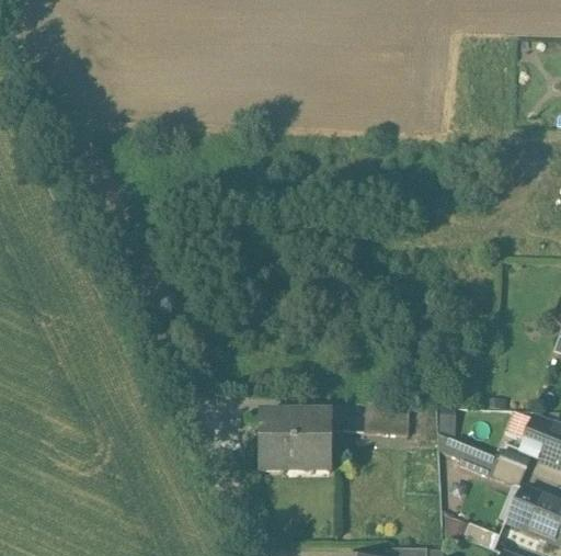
[(410,404),(366,401),(364,432),(408,435),(410,404)]
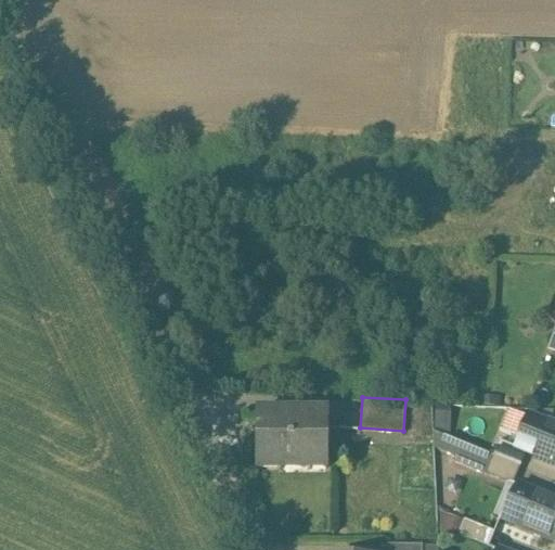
[(327,408),(257,408),(257,464),(326,464),(327,408)]
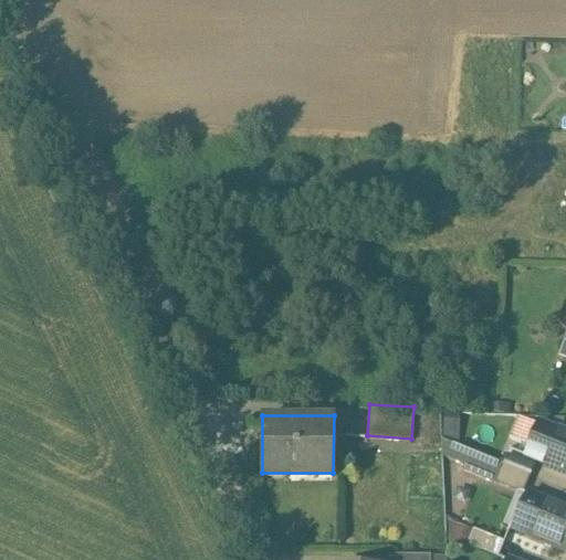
[(443,415),(443,428),(459,429),(459,415),(443,415)]
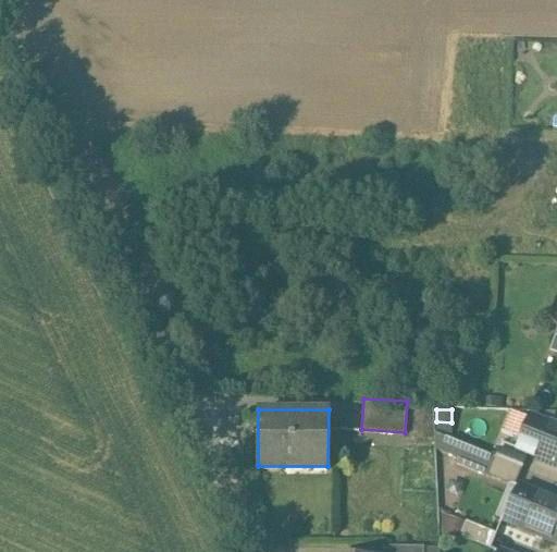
[(556,425),(530,414),(517,446),(528,451),(537,455),(536,457),(556,466),(556,425)]
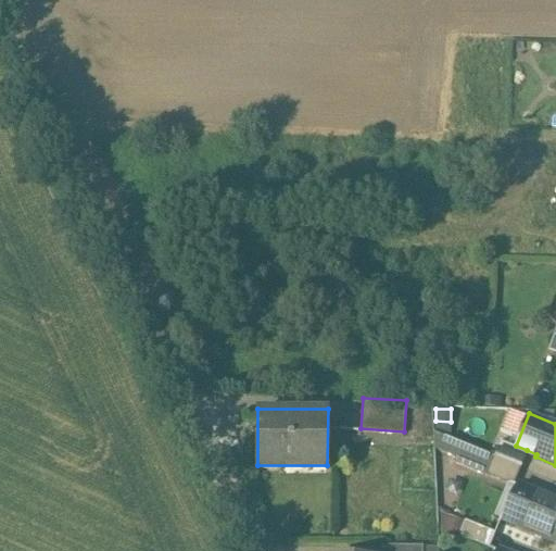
[(516,446),(501,439),(494,454),(520,465),(527,450),(516,446)]
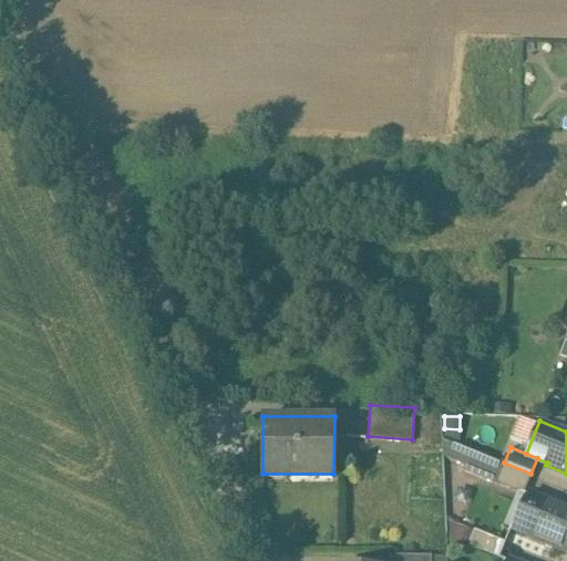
[(531,474),(504,463),(496,480),(524,491),(531,474)]
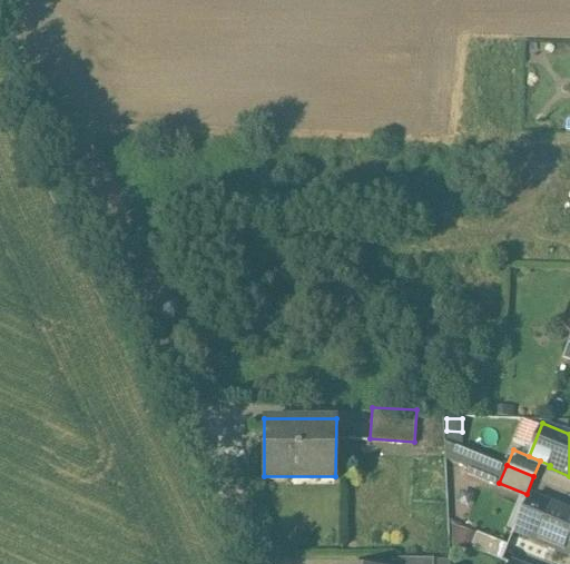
[(550,508),(533,502),(521,532),(538,540),(550,508)]
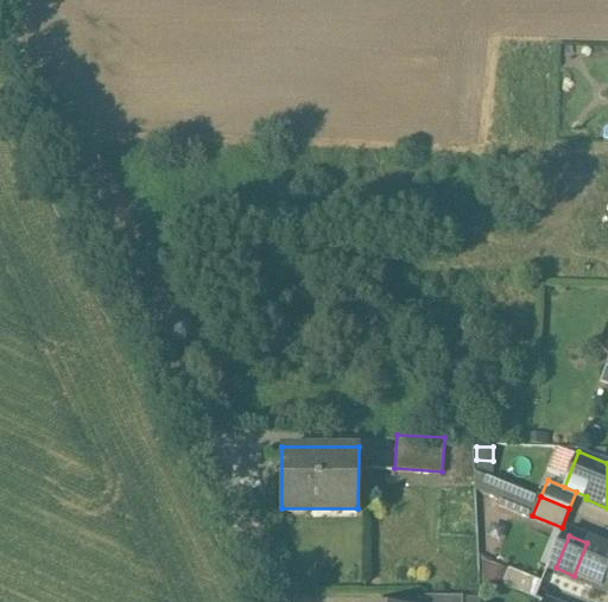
[(607,544),(590,537),(587,543),(574,576),(607,589),(607,544)]
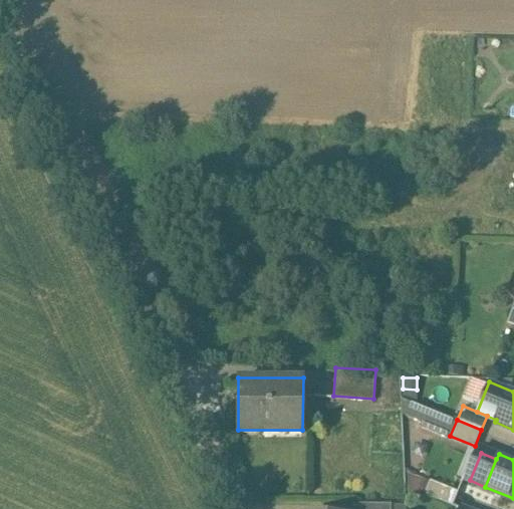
[(458,490),(430,478),(425,493),(453,504),(458,490)]
